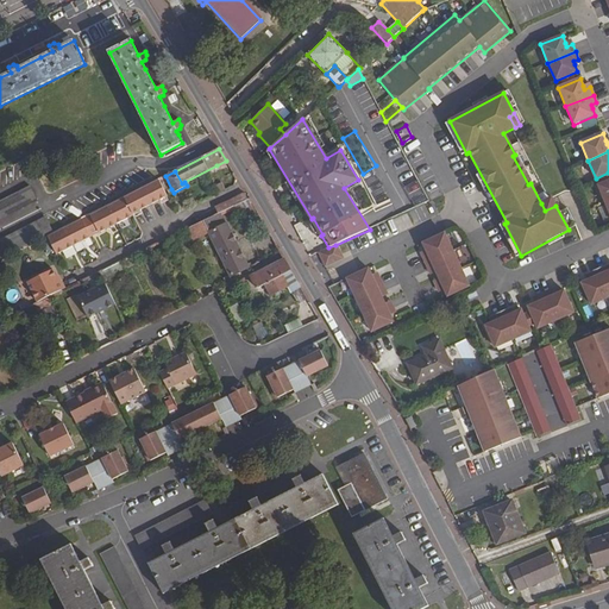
[(125,198),(133,214),(168,196),(158,180),(125,198)]
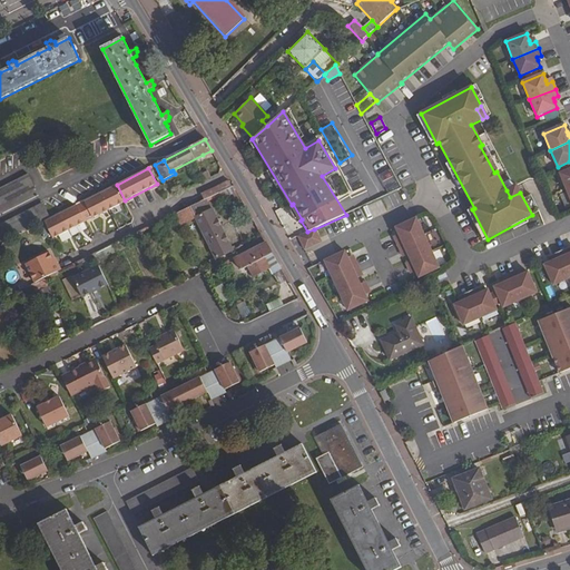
[(569,169),(560,174),(567,192),(569,189),(569,169)]
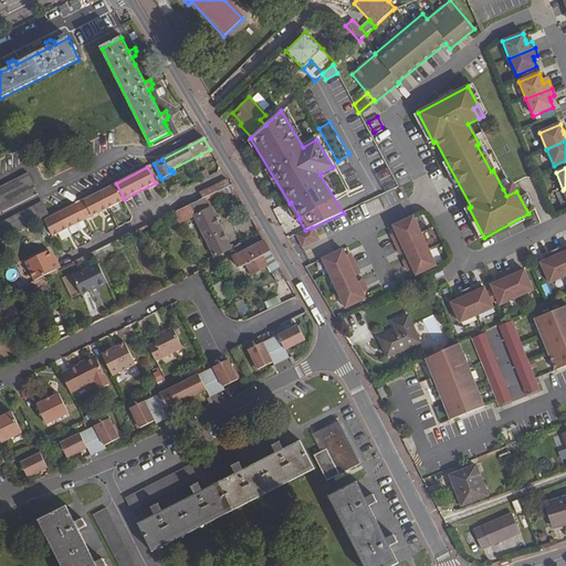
[(0,186),(0,205),(34,188),(28,174),(0,186)]
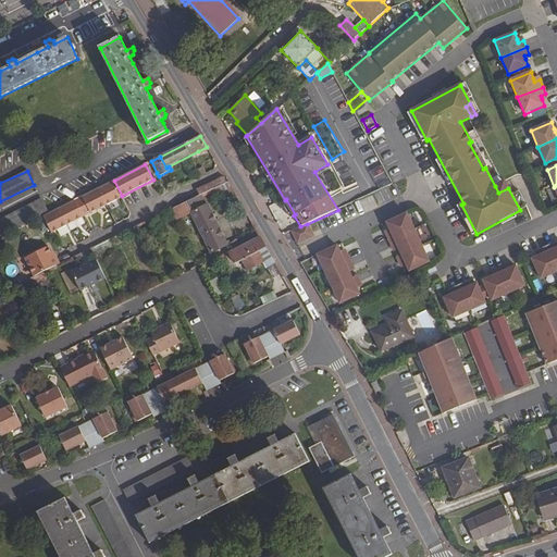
[(226,184),(223,177),(209,184),(211,190),(213,188),(217,187),(226,184)]
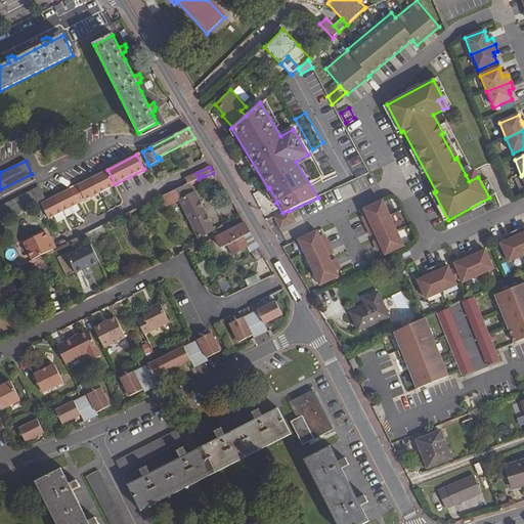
[(71,188),(79,205),(115,185),(115,184),(107,170),(71,188)]
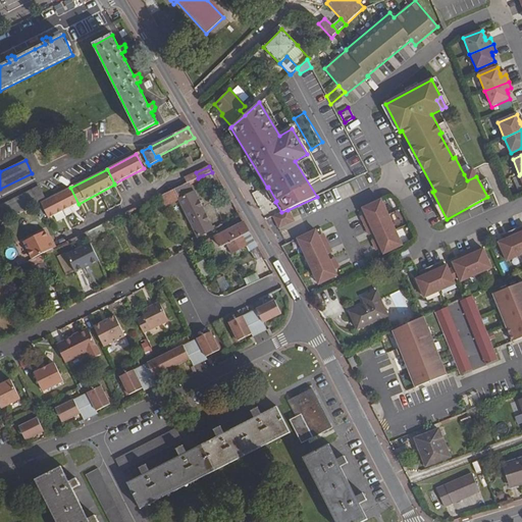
[(473,169),(464,174),(467,180),(476,176),(473,169)]
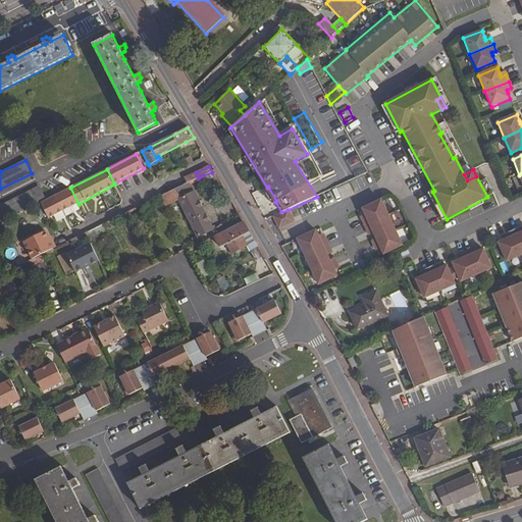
[(220,179),(215,170),(213,170),(212,172),(203,175),(200,176),(206,186),(220,179)]
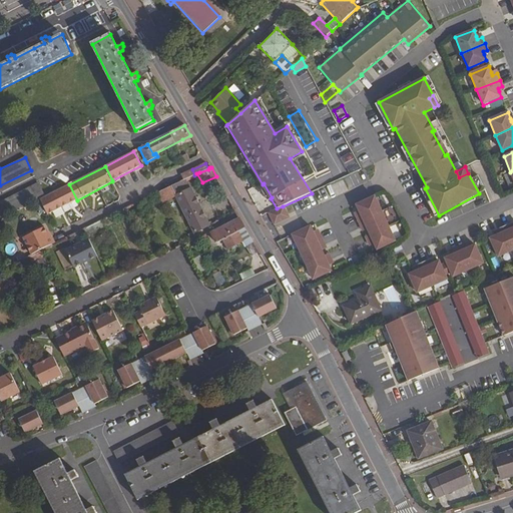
[(192,169),(180,175),(183,180),(186,178),(194,175),(192,169)]
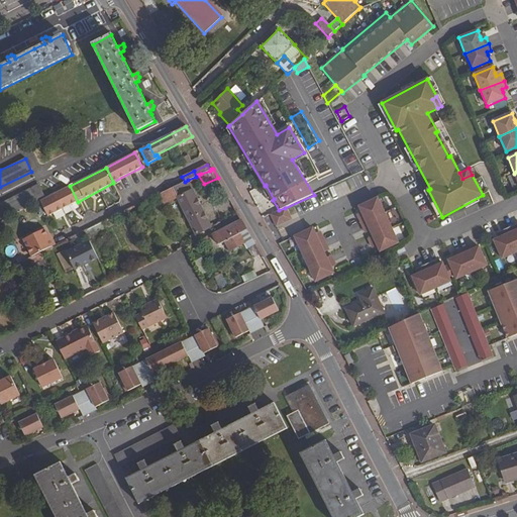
[(196,235),(211,228),(188,180),(185,182),(172,188),(171,189),(160,194),(164,204),(177,198),(196,235)]
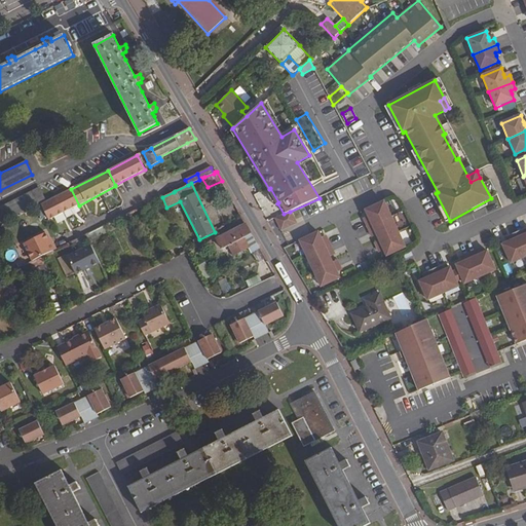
[(0,224),(40,204),(46,201),(39,187),(0,207),(0,224)]
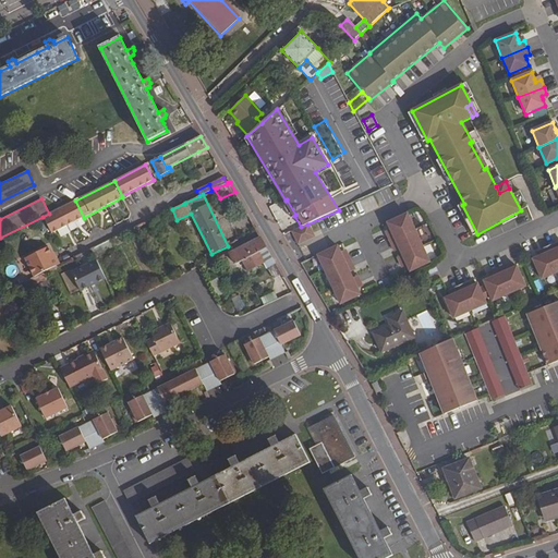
[(51,233),(84,218),(75,201),(49,214),(43,217),(51,233)]
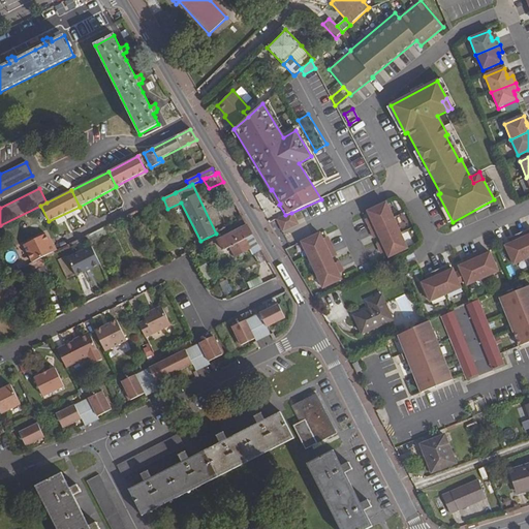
[(386,204),(368,213),(371,218),(372,221),(367,224),(370,230),(394,219),(386,204)]
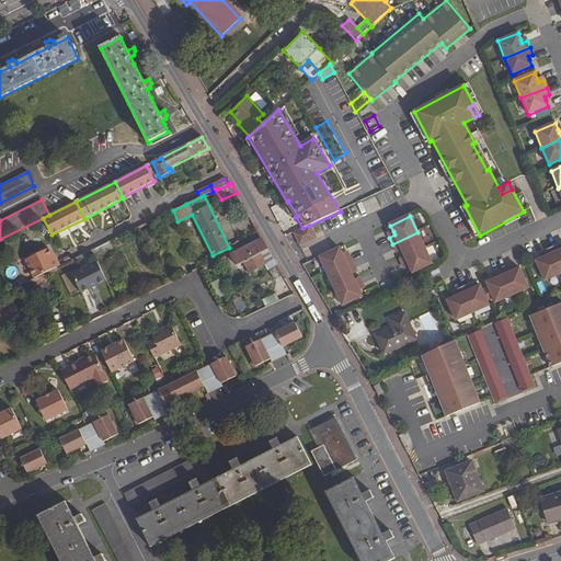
[(316,238),(309,226),(302,228),(293,233),(298,245),(316,238)]
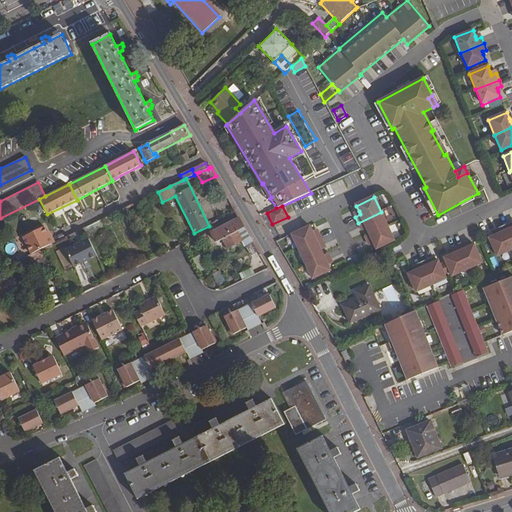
[(381,212),(358,223),(361,229),(366,227),(367,229),(367,230),(370,235),(388,227),(381,212)]
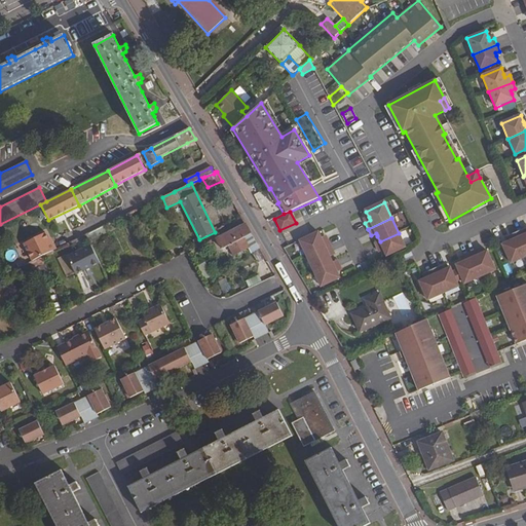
[(252,233),(247,222),(246,223),(217,237),(222,249),(222,250),(229,246),(234,255),(249,248),(251,253),(260,249),(252,233)]
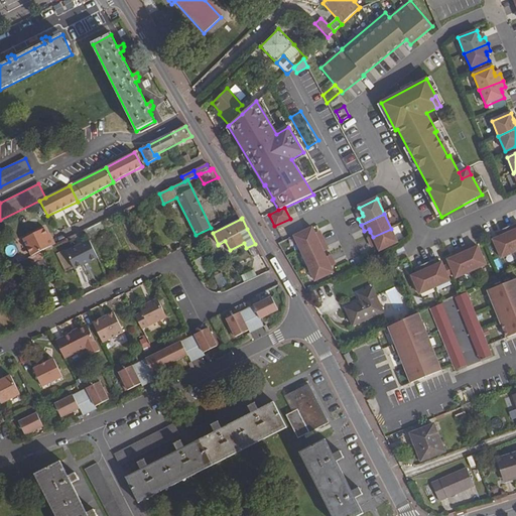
[(513,226),(506,229),(515,250),(515,230),(515,231),(513,226)]
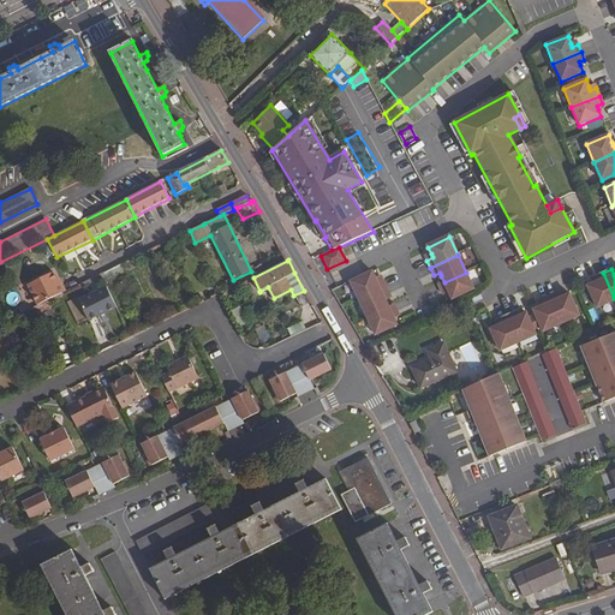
[(27,285),(37,306),(48,300),(66,292),(63,282),(60,284),(54,272),(27,285)]
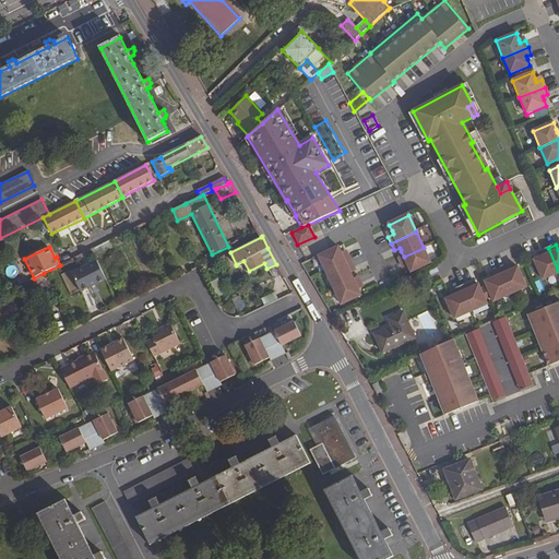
[(342,254),(339,248),(319,258),(326,273),(346,264),(352,262),(348,254),(343,257),(342,254)]
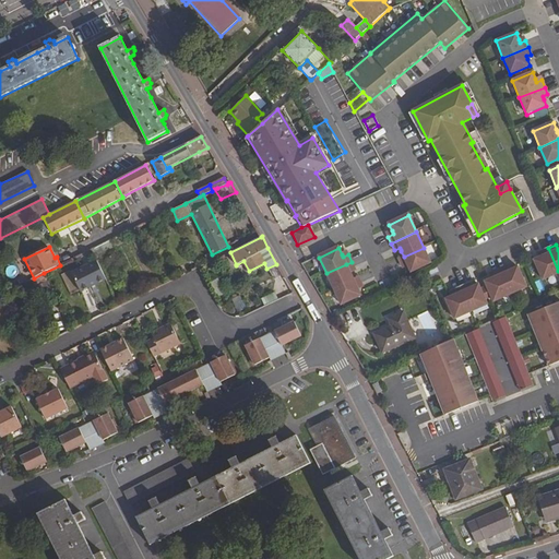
[(404,257),(399,259),(402,266),(407,264),(408,266),(412,273),(431,264),(424,248),(404,257)]
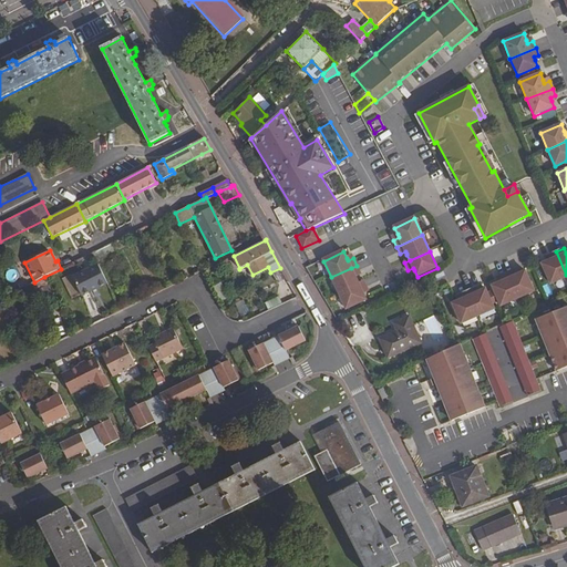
[(548,261),(543,265),(552,285),(566,277),(566,275),(556,251),(549,255),(552,260),(548,261)]
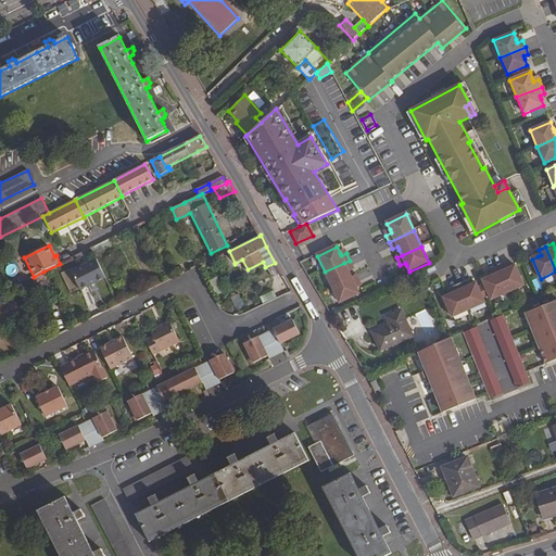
[(81,290),(106,278),(97,258),(72,272),(81,290)]
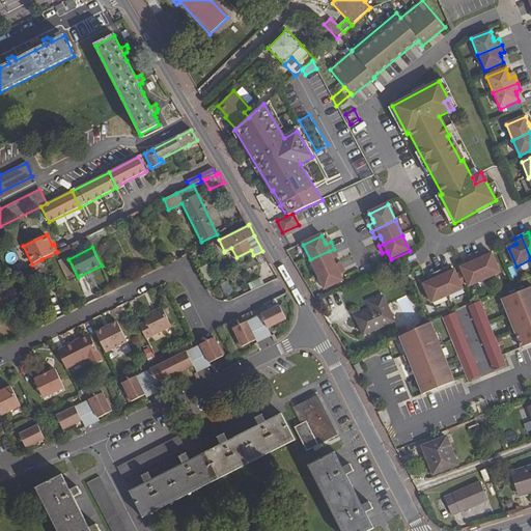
[(337,255),(334,249),(310,259),(317,275),(336,267),(334,260),(332,257),(337,255)]
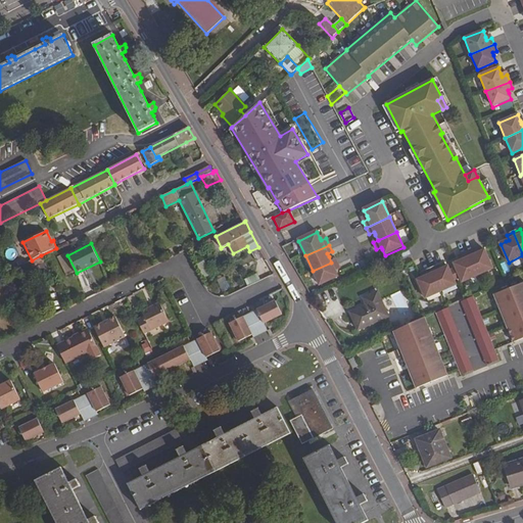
[(12,247),(5,251),(10,260),(17,256),(12,247)]
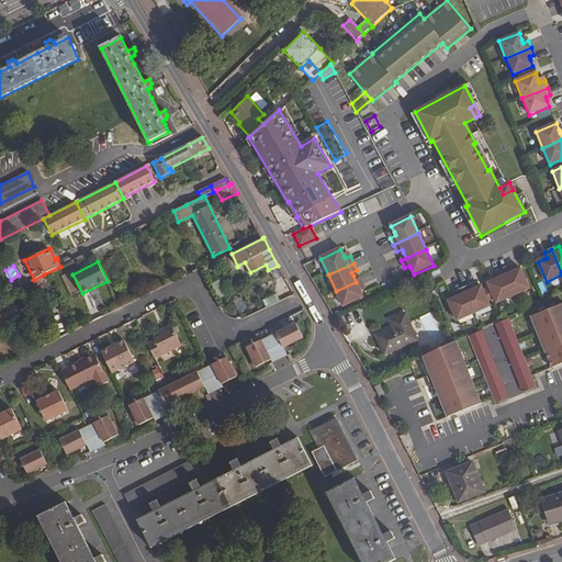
[(509,268),(502,271),(514,296),(530,290),(521,269),(515,272),(512,273),(509,268)]
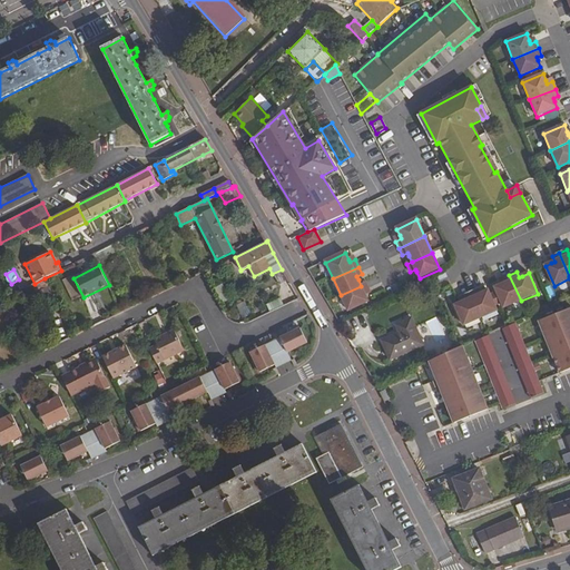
[(502,285),(495,288),(504,308),(521,301),(509,275),(502,278),(504,284),(502,285)]
